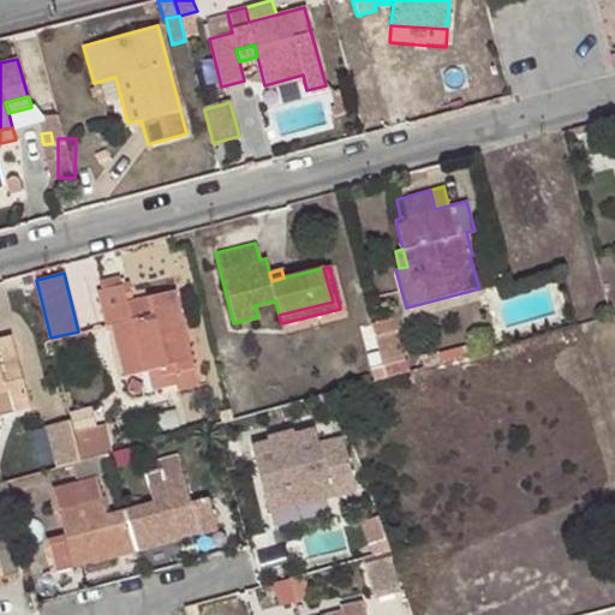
[(105,326),(120,321),(127,320),(142,371),(147,370),(166,365),(168,374),(193,368),(174,288),(125,300),(121,284),(97,290),(105,326)]
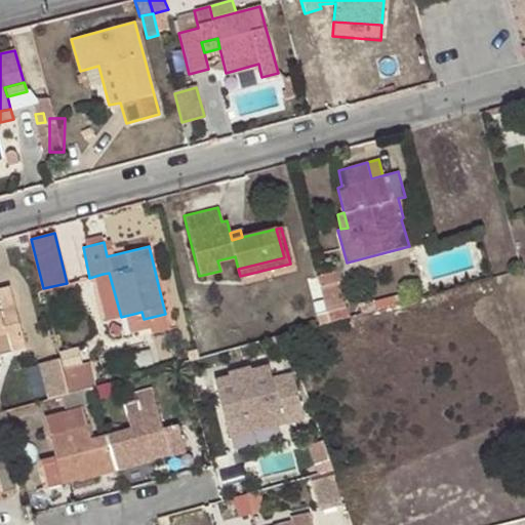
[(335,272),(318,277),(319,285),(337,280),(335,272)]
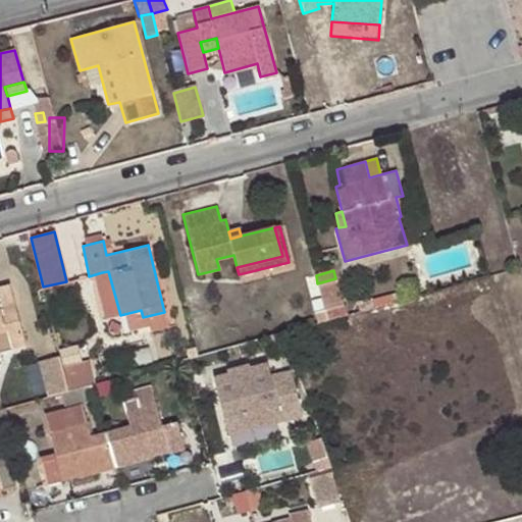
[(108,271),(102,272),(112,317),(120,315),(108,271)]
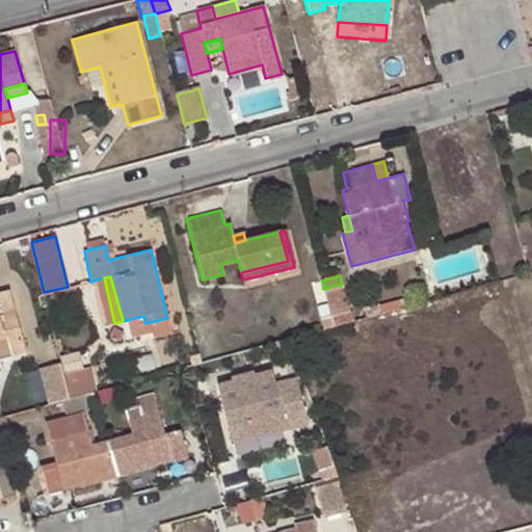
[(322,281),(321,280),(309,283),(312,294),(324,290),(323,289),(322,281)]
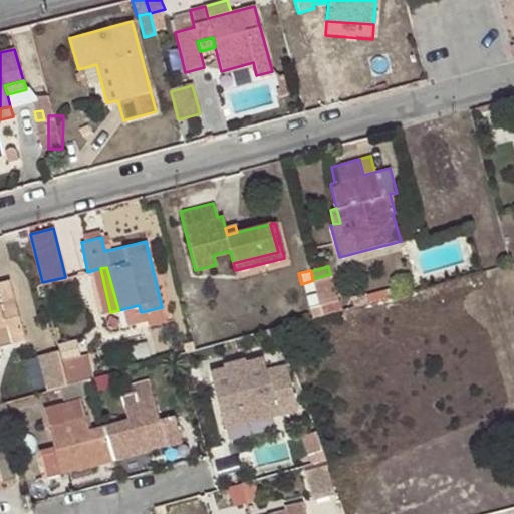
[(313,280),(319,304),(337,299),(330,274),(312,279),(313,280)]
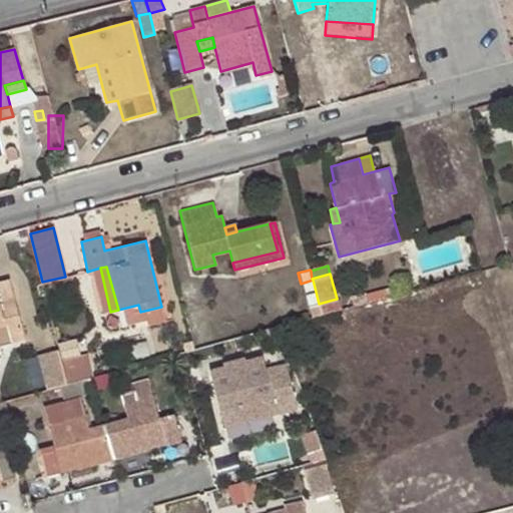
[(0,344),(10,342),(10,343),(25,340),(9,280),(0,282),(0,344)]
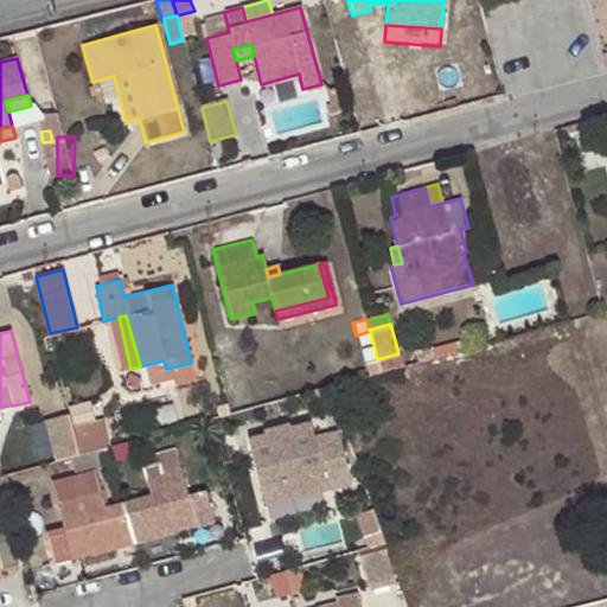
[(370,331),(356,336),(363,364),(364,362),(377,359),(370,331)]
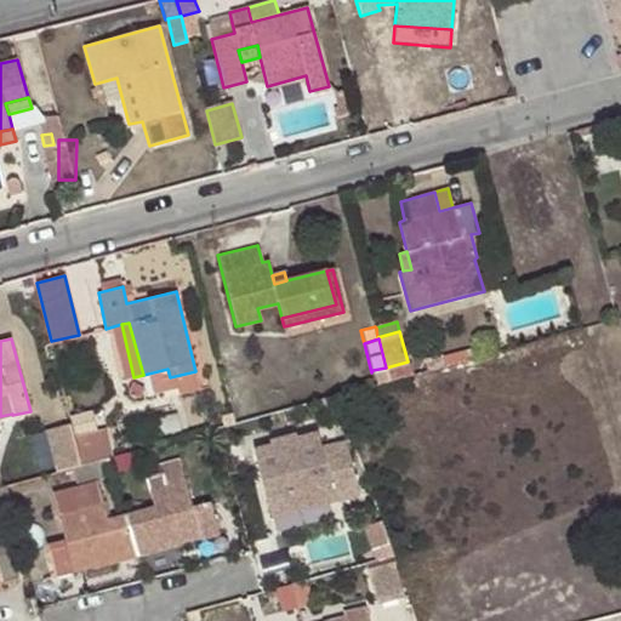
[(389,381),(411,375),(408,362),(386,368),(389,381)]
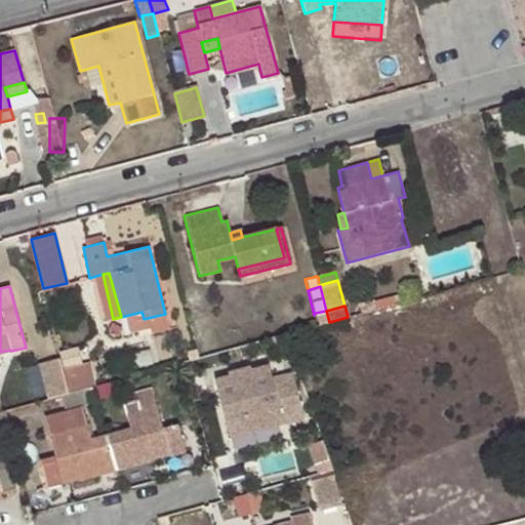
[(315,313),(318,325),(329,322),(326,311),(315,313)]
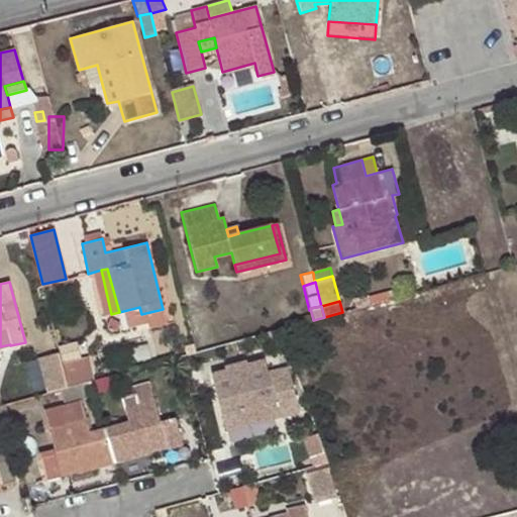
[(166,318),(163,309),(141,314),(139,307),(123,311),(127,327),(166,318)]
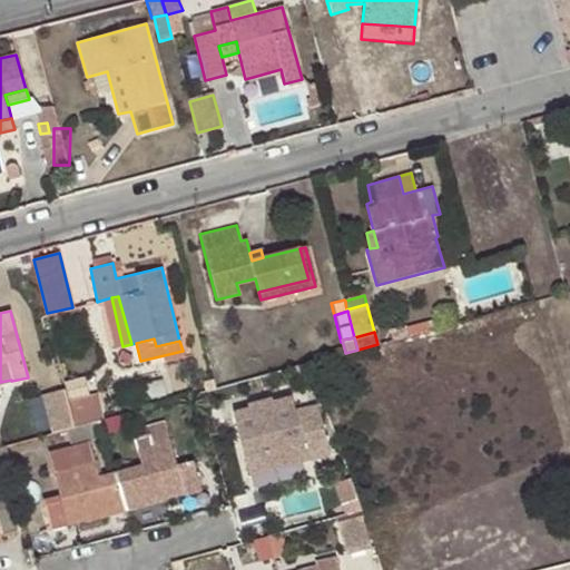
[(228,396),(233,413),(268,403),(265,387),(228,396)]
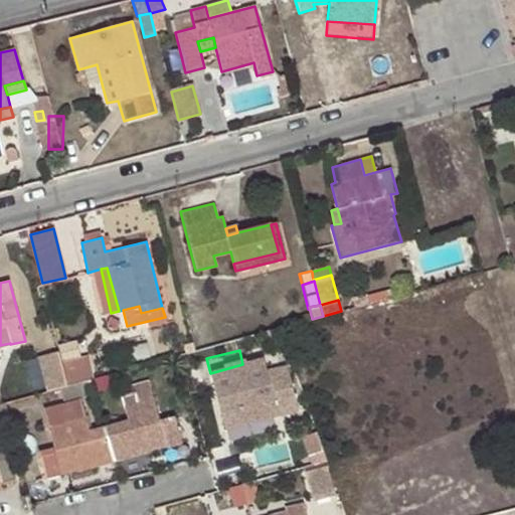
[(66,385),(58,351),(39,356),(47,390),(59,387),(66,385)]
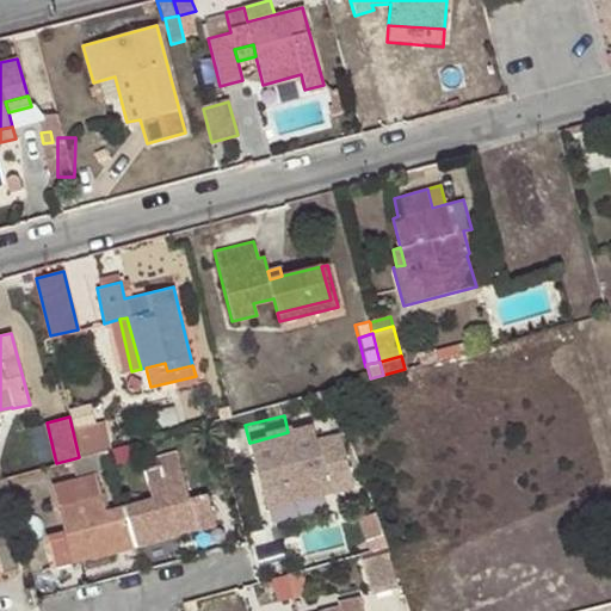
[(74,429),(78,439),(106,431),(104,420),(74,429)]
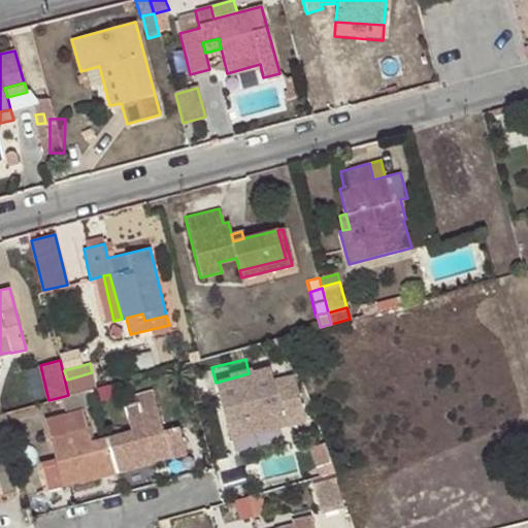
[(249,373),(216,383),(230,440),(304,422),(292,374),(271,380),(269,368),(249,373)]
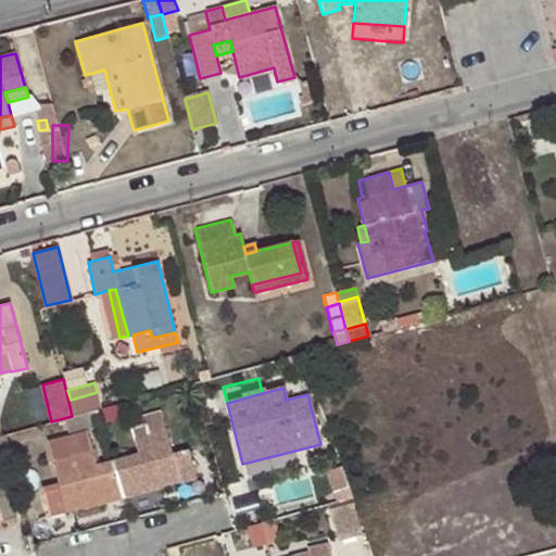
[(71,400),(75,415),(98,408),(100,408),(97,392),(71,400)]
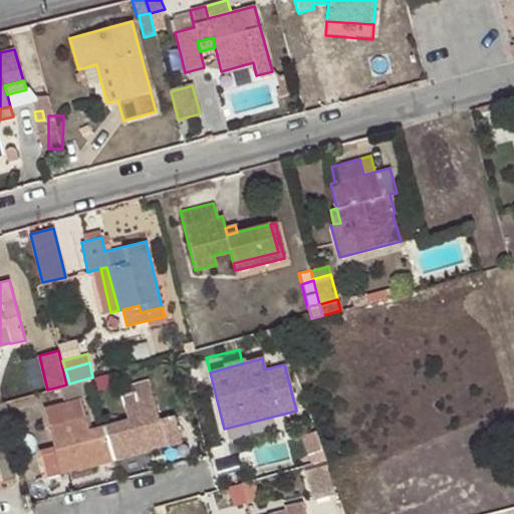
[(69,383),(66,384),(59,387),(64,402),(43,408),(53,447),(38,450),(45,477),(80,467),(78,462),(145,446),(146,451),(165,446),(166,448),(182,443),(174,416),(159,420),(150,389),(119,396),(126,421),(88,430),(79,398),(95,394),(90,377),(69,383)]
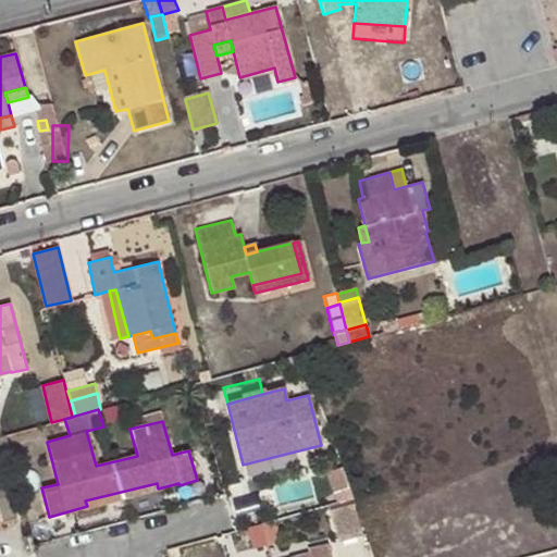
[(349,466),(334,471),(346,500),(360,495),(349,466)]
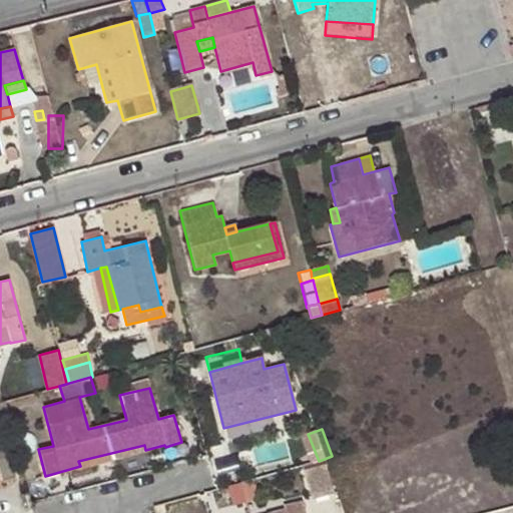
[(78,461),(80,466),(80,469),(145,452),(145,450),(144,445),(78,461)]
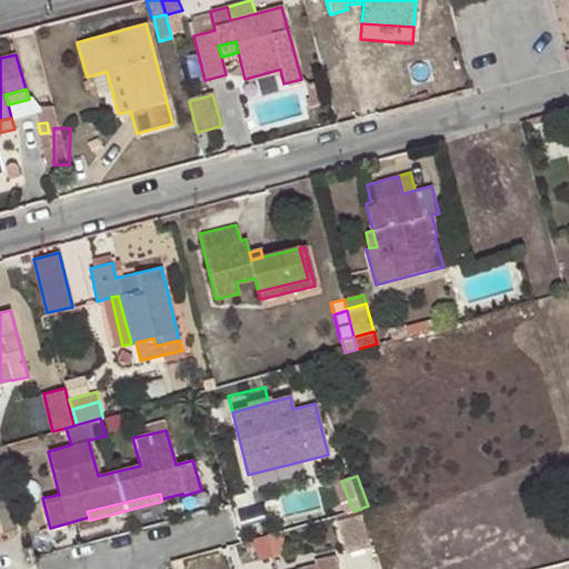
[(0,531),(16,529),(7,496),(0,497),(0,531)]
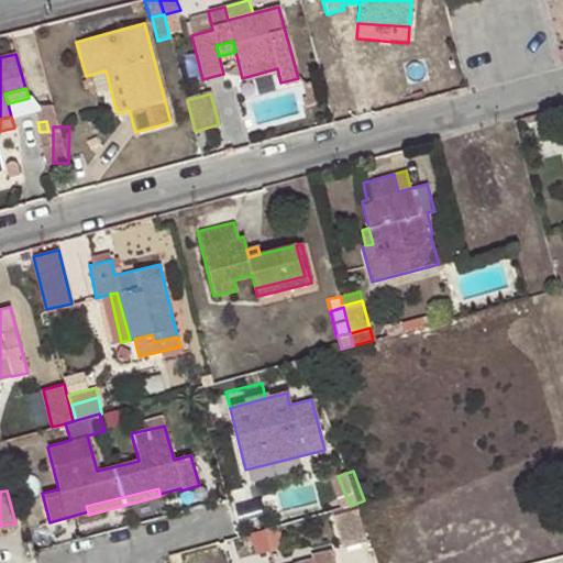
[(356,511),(333,517),(342,548),(364,542),(356,511)]
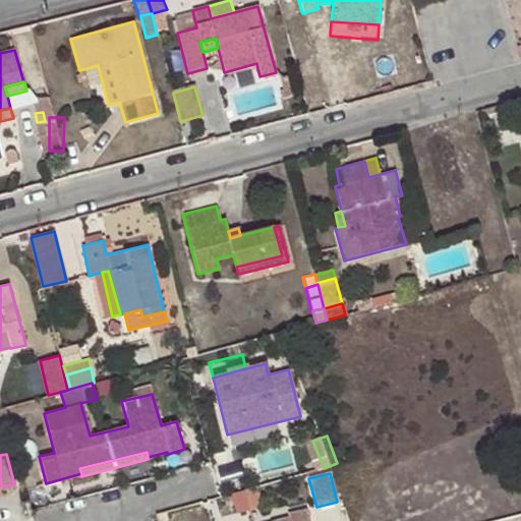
[(263,490),(241,494),(243,507),(265,504),(263,490)]
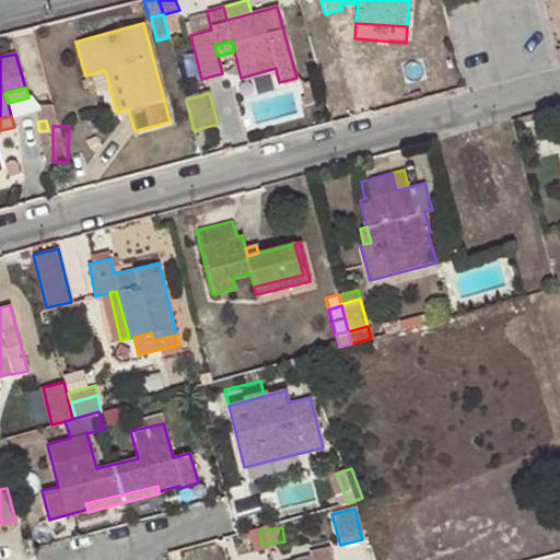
[(290,557),(291,559),(312,559),(330,556),(328,548),(290,557)]
